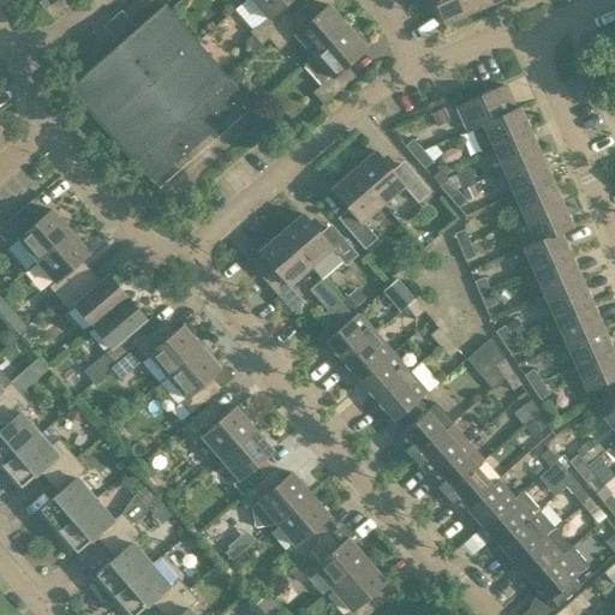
[(288,0),(250,0),(266,18),(249,33),(261,45),(267,39),(285,22),(275,12),(288,0)]
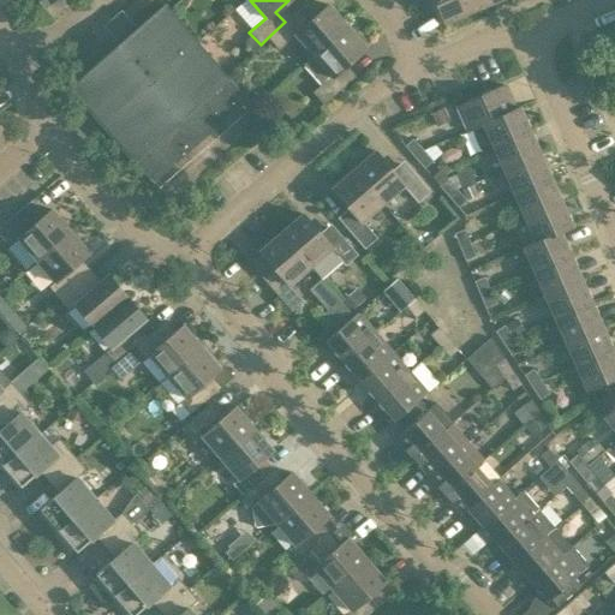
[(431,0),(442,24),(467,13),(460,0),(431,0)]
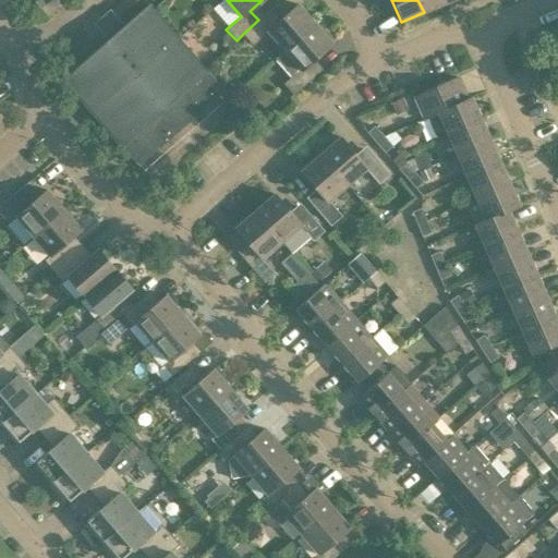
[(444,0),(417,0),(424,12),(446,3),(444,0)]
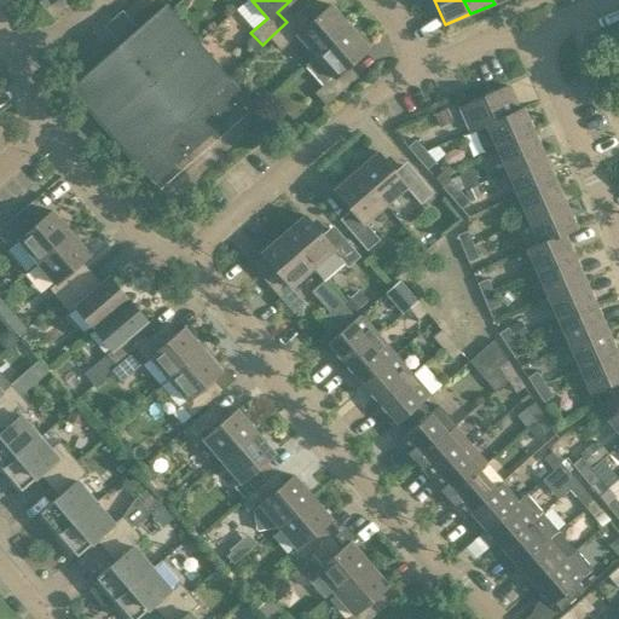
[(68,88),(152,185),(248,102),(163,5),(68,88)]
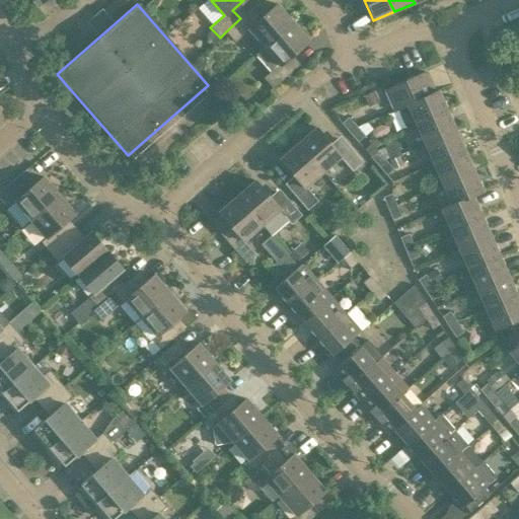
[(248,30),(264,48),(292,22),(276,4),(254,22),(246,13),(240,18),(225,32),(234,43),(248,30)]
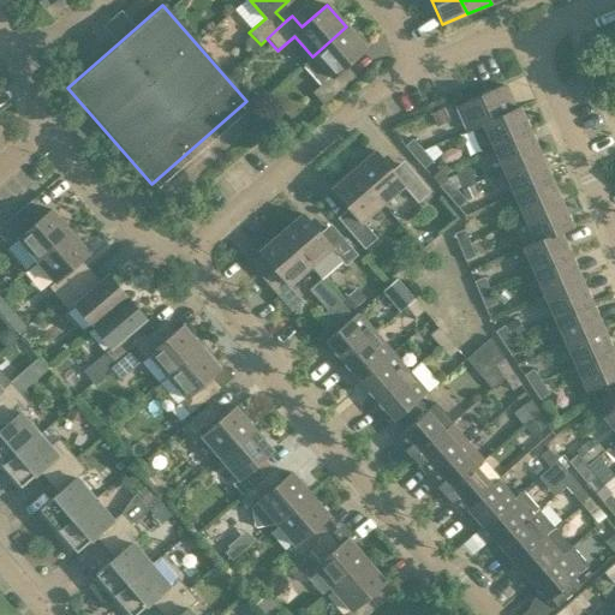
[(346,27),(312,57),(303,65),(321,85),(311,93),(322,105),(350,82),(340,71),(365,48),(346,27)]
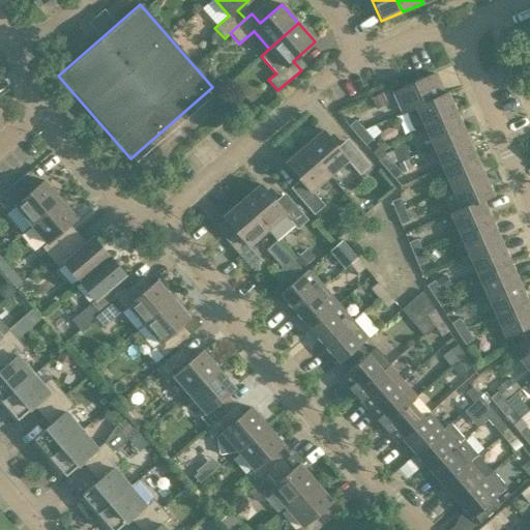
[(402,114),(415,108),(442,94),(434,74),(392,92),(402,114)]
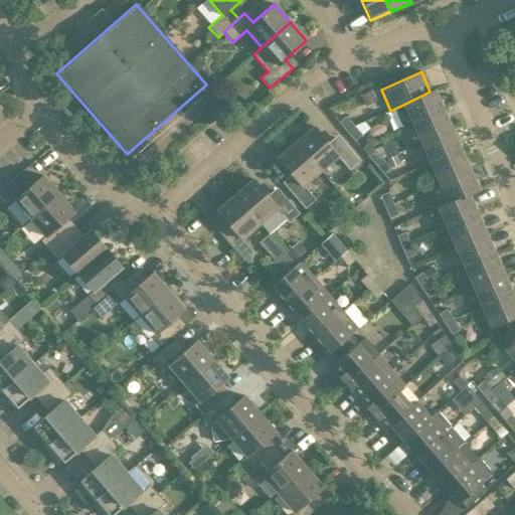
[(434,90),(430,92),(403,105),(411,124),(443,111),(434,90)]
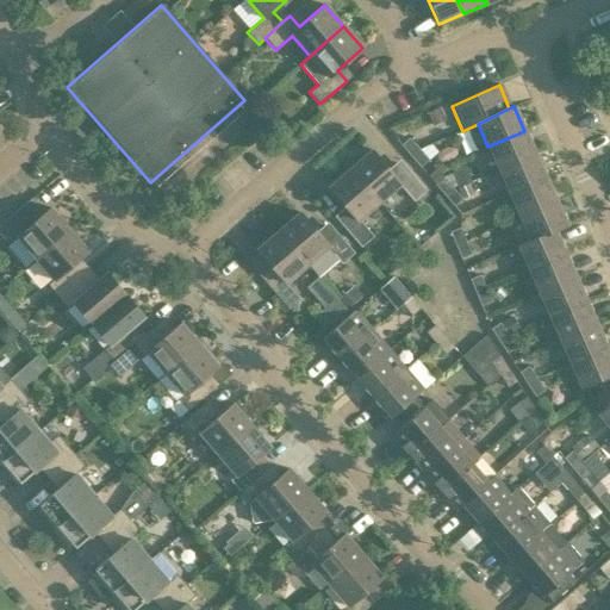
[(487,147),(498,170),(535,154),(524,131),(487,147)]
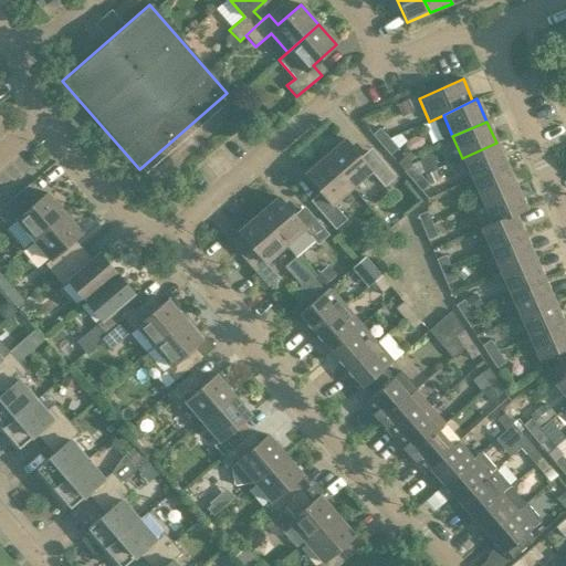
[(371,135),(380,146),(388,138),(379,128),(371,135)]
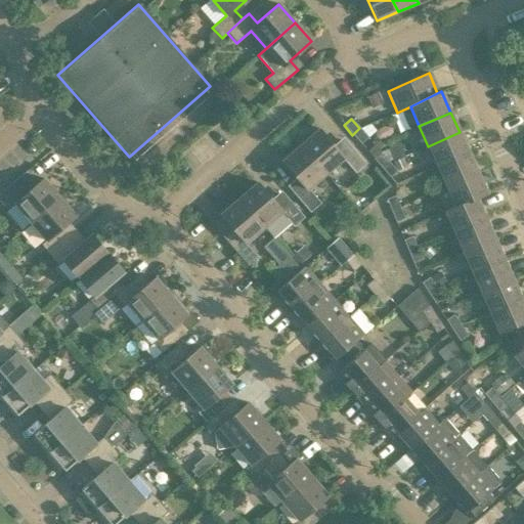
[(367,138),(359,128),(352,135),(360,144),(367,138)]
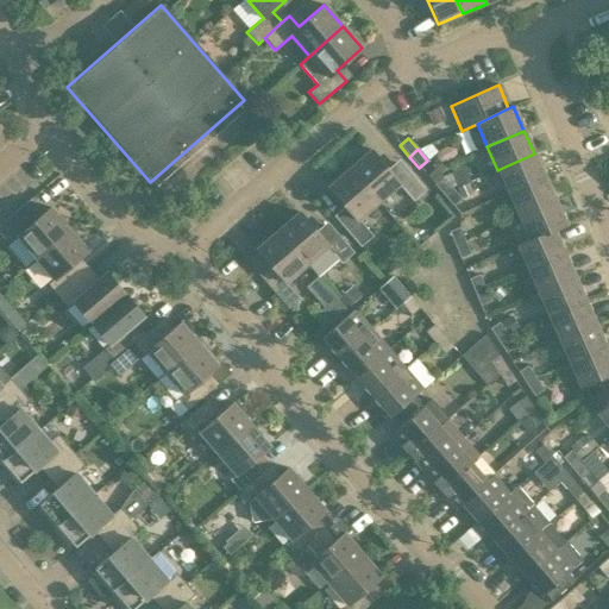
[(370,150),(349,168),(378,202),(399,184),(413,201),(425,190),(402,165),(391,175),(370,150)]
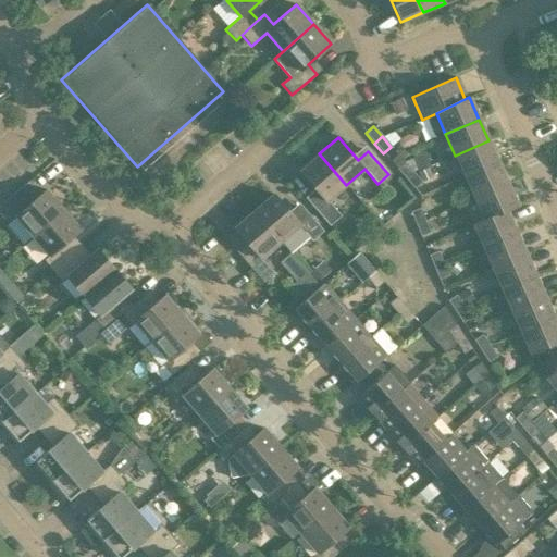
[(498,162),(489,140),(455,156),(465,177),(498,162)]
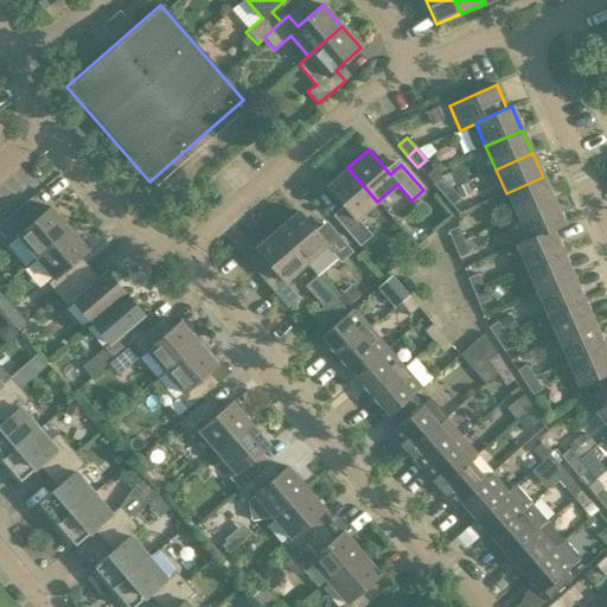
[(356,219),(377,202),(347,167),(326,186),(347,211),(337,221),(358,246),(370,235),(356,219)]
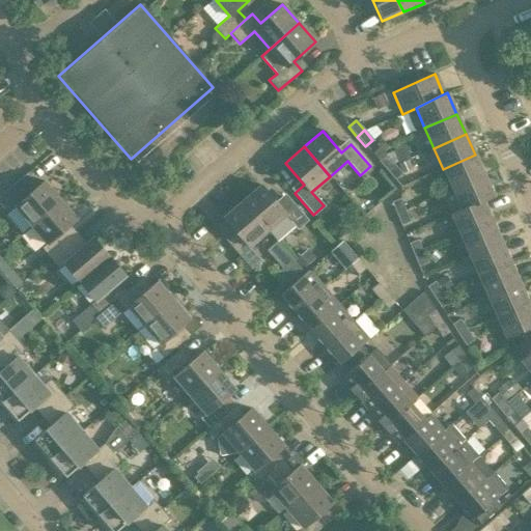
[(386,170),(393,164),(385,155),(378,161),(386,170)]
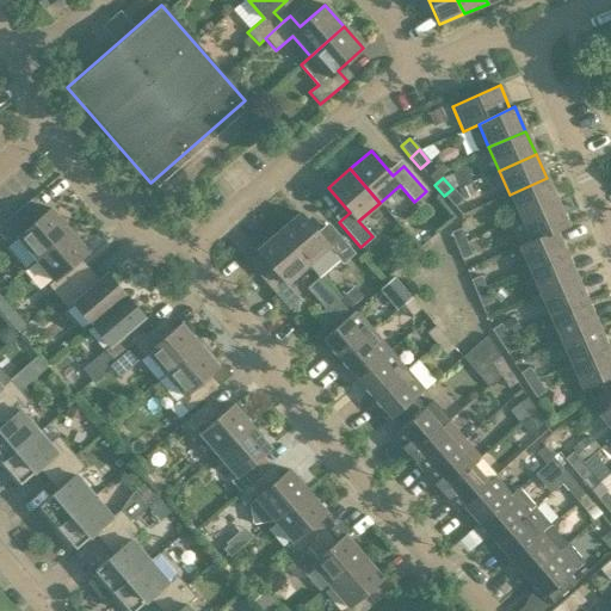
[(510,195),(519,217),(556,202),(547,178),(510,195)]
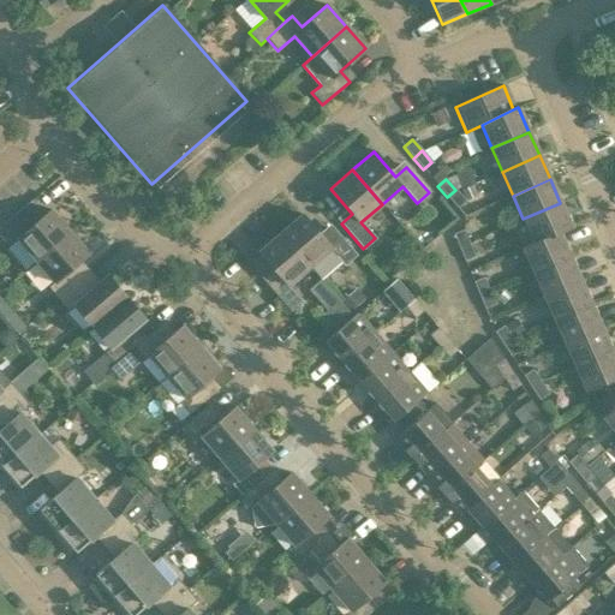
[(455,190),(447,197),(457,209),(465,202),(455,190)]
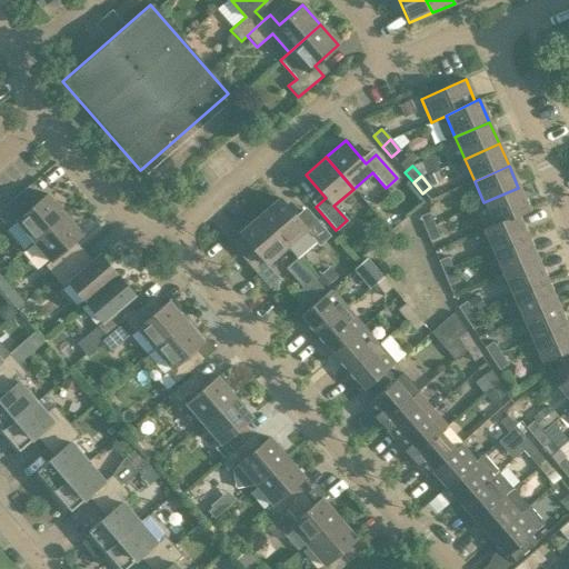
[(528,210),(518,188),(483,202),(493,225),(517,215),(528,210)]
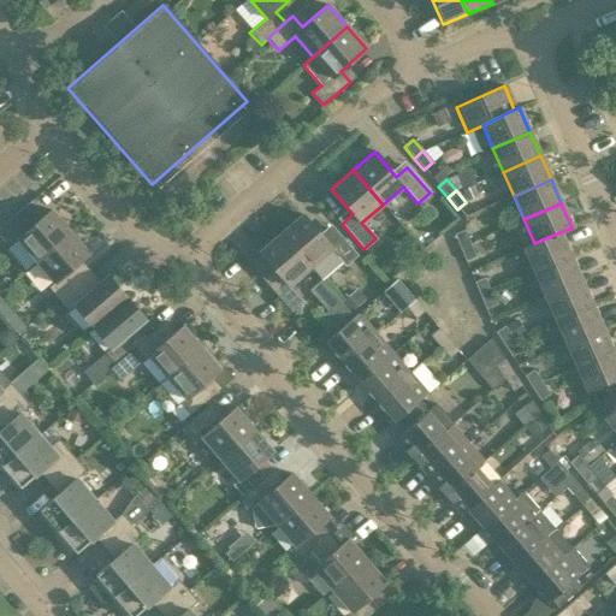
[(51,209),(42,217),(36,223),(27,212),(24,207),(0,227),(0,237),(9,247),(11,244),(17,240),(35,261),(70,232),(51,209)]
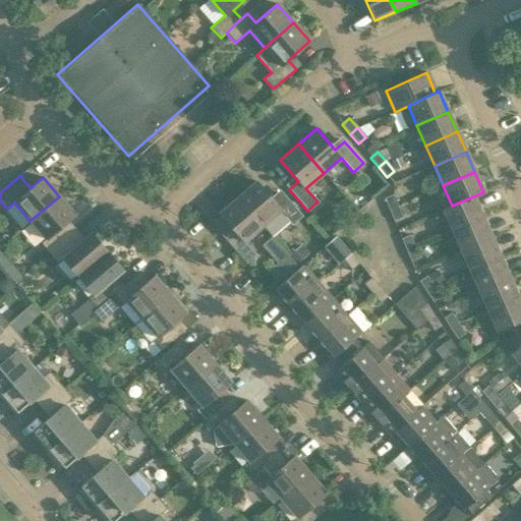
[(237,197),(262,226),(279,211),(289,223),(290,224),(291,225),(301,217),(283,194),(274,203),(270,198),(255,181),(237,197)]
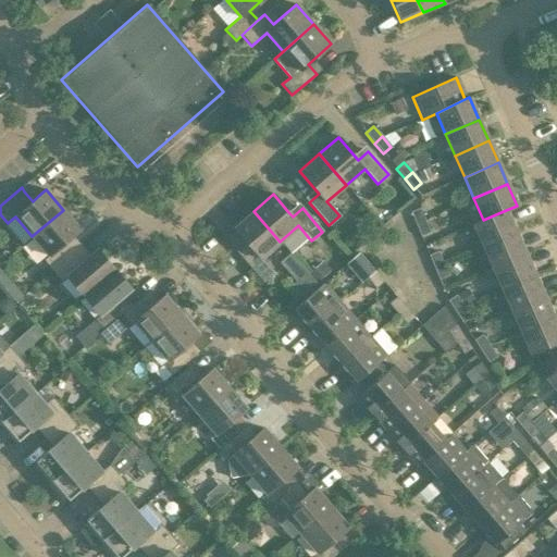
[(415,225),(424,221),(419,209),(410,212),(415,225)]
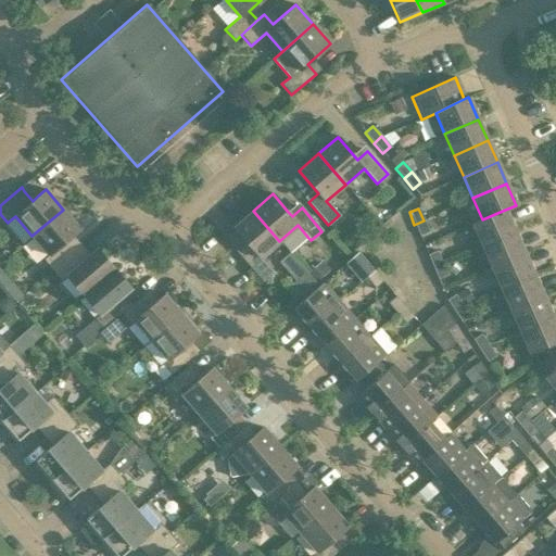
[(43,260),(52,269),(75,250),(66,240),(79,229),(63,210),(32,236),(49,255),(43,260)]
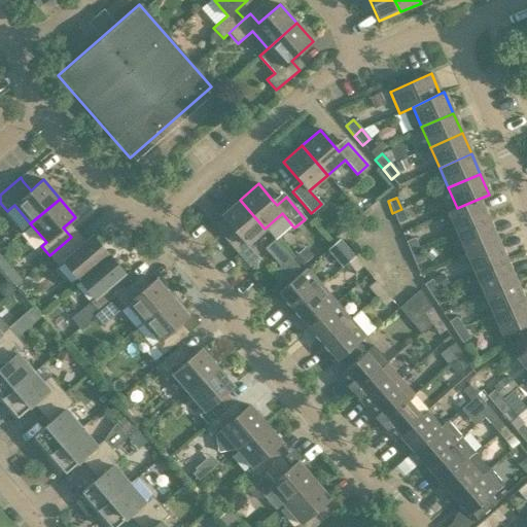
[(488,219),(479,199),(457,208),(447,212),(456,234),(488,219)]
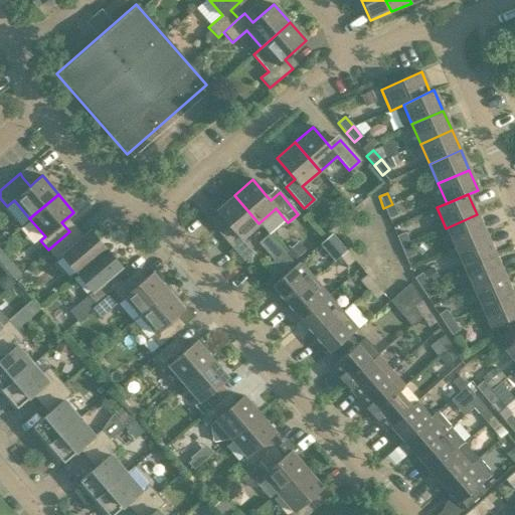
[(241,238),(259,223),(234,195),(216,211),(233,231),(224,239),(243,261),(253,252),(241,238)]
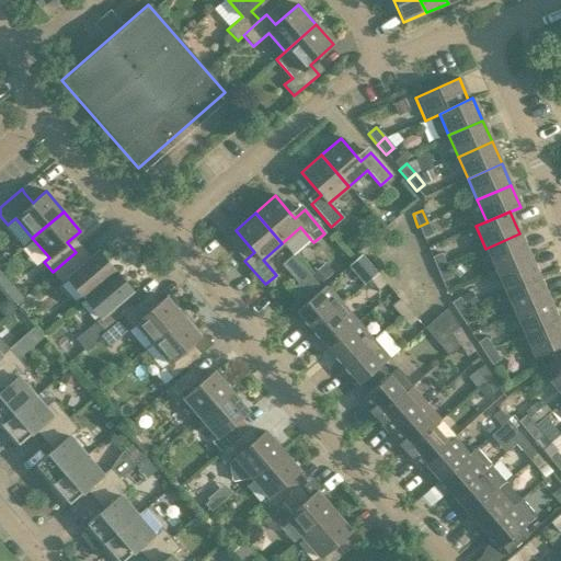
[(433,235),(427,222),(418,227),(423,239),(433,235)]
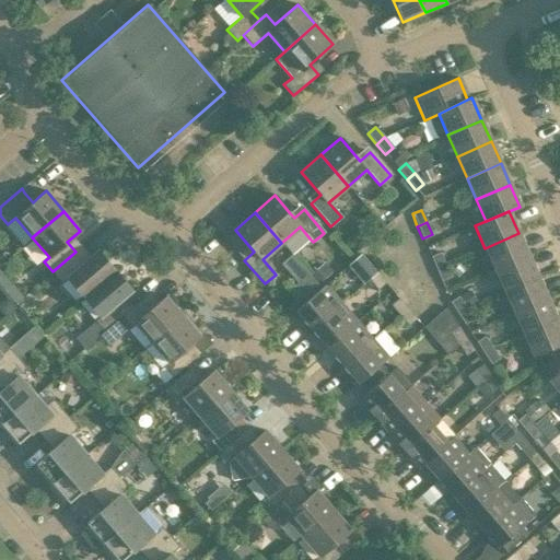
[(528,255),(518,233),(485,248),(494,270),(528,255)]
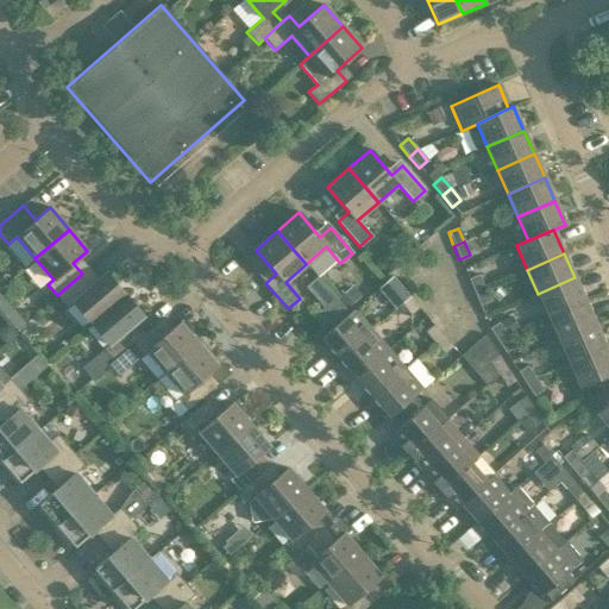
[(73,302),(90,324),(124,294),(106,272),(92,284),(82,274),(57,295),(67,307),(73,302)]
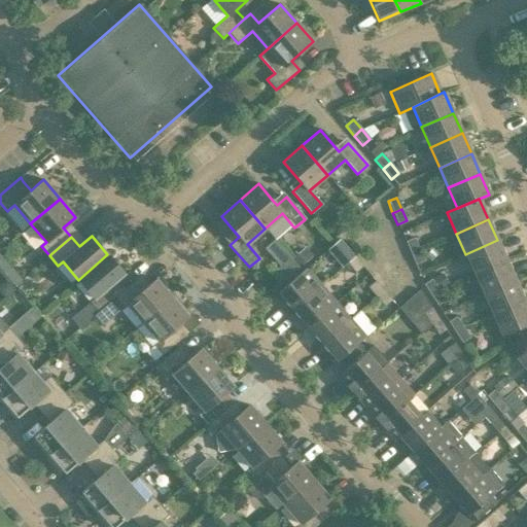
[(410,253),(419,250),(414,239),(405,242),(410,253)]
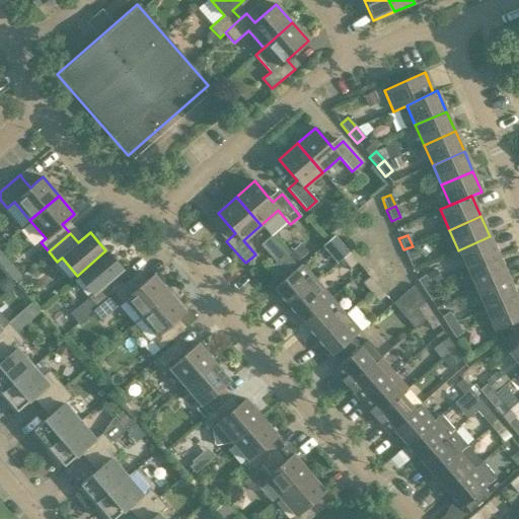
[(498,256),(490,236),(458,250),(466,270),(498,256)]
